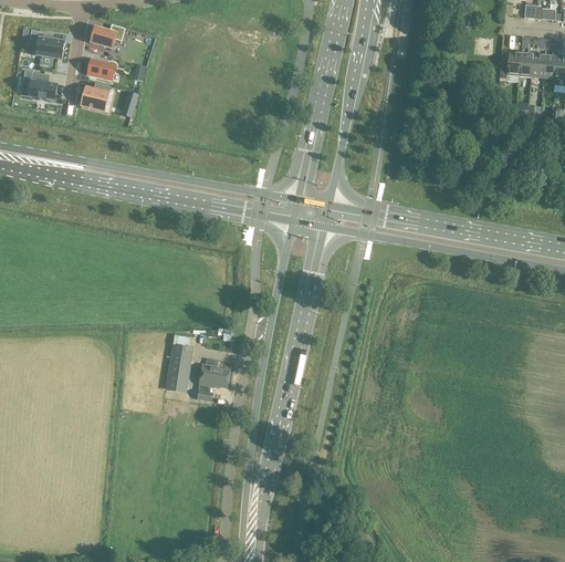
[(524,2),(524,9),(523,16),(529,17),(535,17),(536,6),(536,3),(524,2)]
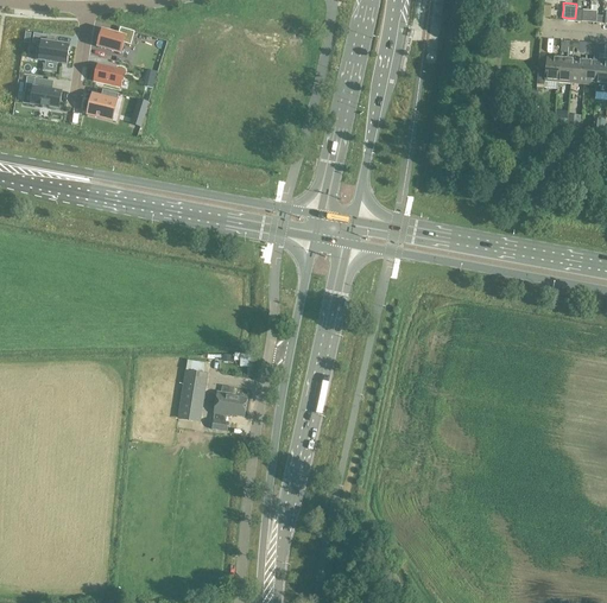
[(102,27),(96,44),(120,50),(124,39),(130,42),(133,29),(119,25),(118,32),(102,27)]
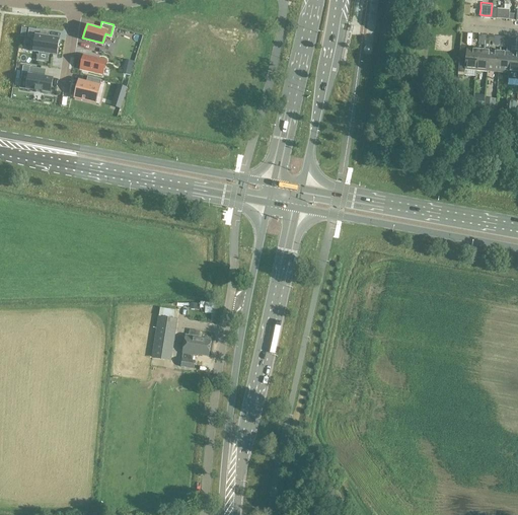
[(28,25),(27,34),(31,34),(29,49),(39,50),(38,58),(48,59),(49,52),(56,53),(58,37),(40,33),(41,27),(28,25)]
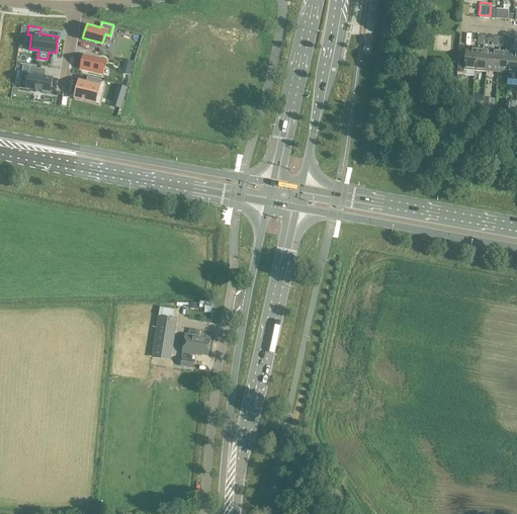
[(487,48),(488,38),(484,38),(483,48),(477,47),(475,67),(485,68),(487,48)]
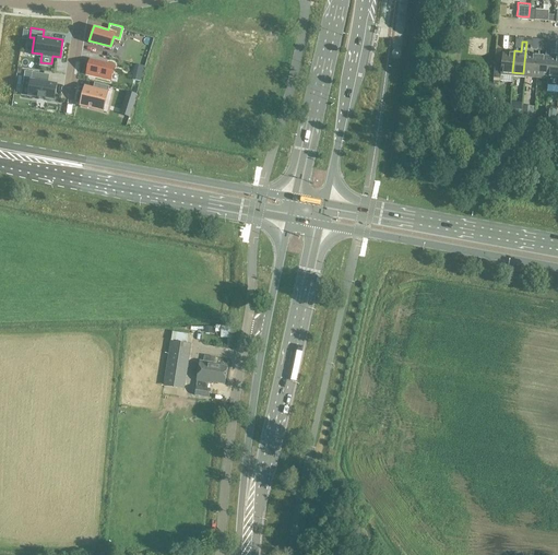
[(547,75),(549,54),(550,44),(545,44),(545,54),(537,52),(535,74),(547,75)]
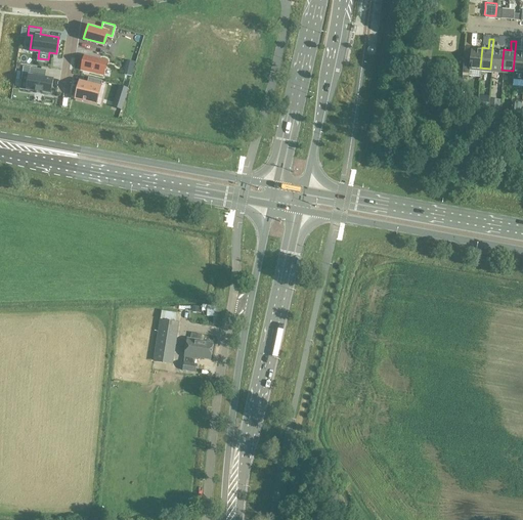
[(469,67),(480,68),(482,47),(470,46),(469,55),(463,54),(462,70),(469,71),(469,67)]
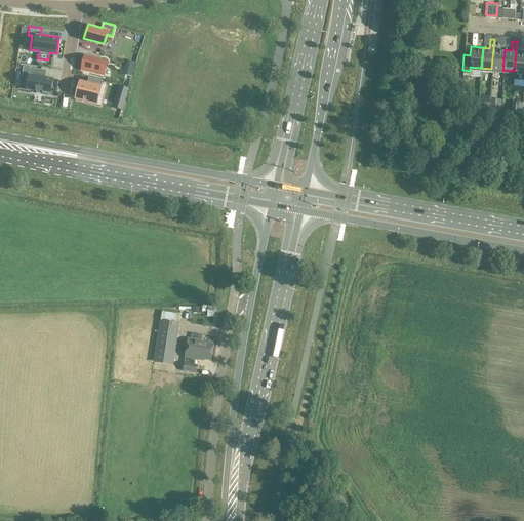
[(505,49),(493,48),(491,69),(502,70),(505,49)]
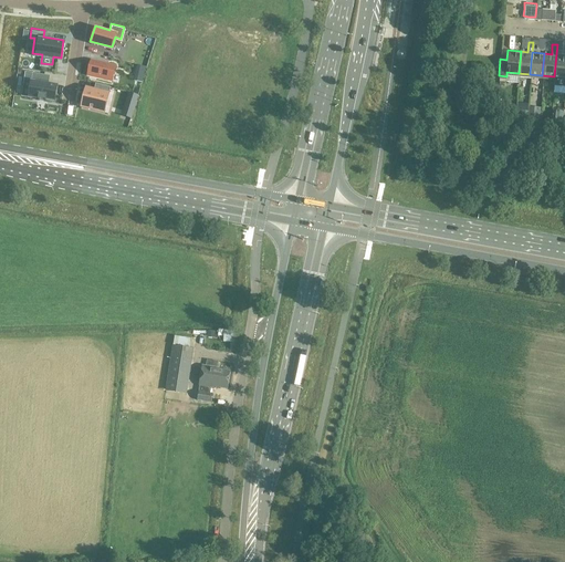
[(564,54),(556,54),(554,76),(553,83),(564,83),(564,54)]
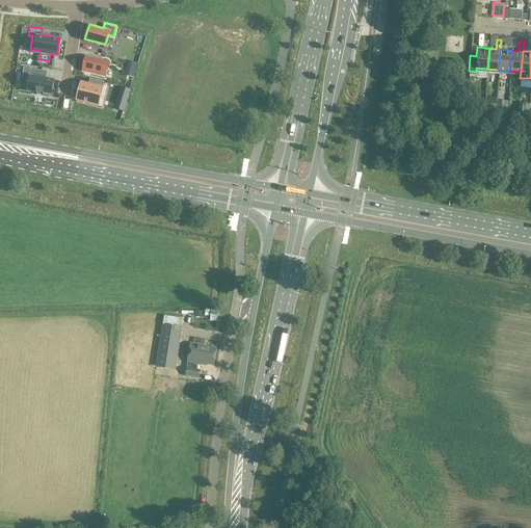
[(85,54),(82,68),(96,71),(104,73),(108,59),(85,54)]
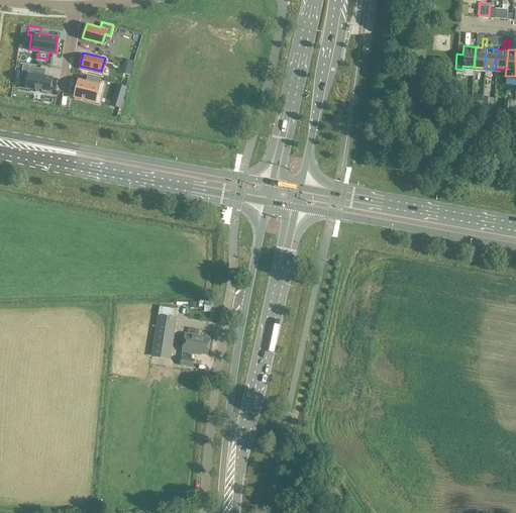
[(123,64),(130,65),(132,58),(125,57),(123,64)]
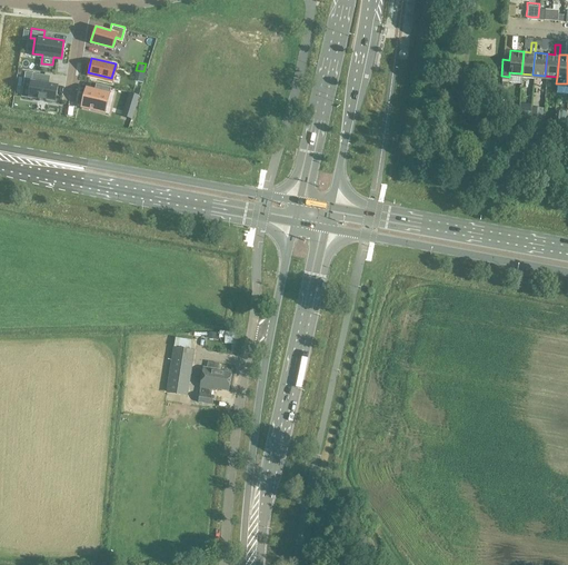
[(30,79),(29,95),(38,97),(38,98),(46,99),(46,98),(55,99),(57,83),(45,81),(46,72),(25,69),(23,78),(30,79)]
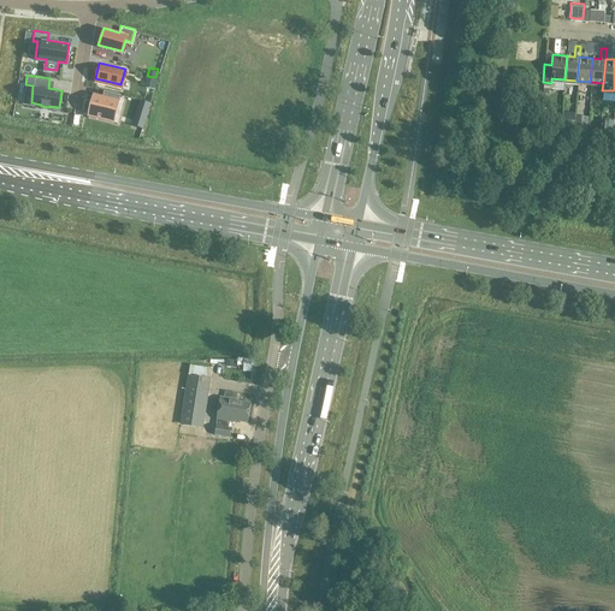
[(101,95),(93,93),(88,113),(113,119),(119,92),(110,89),(107,96),(101,95)]
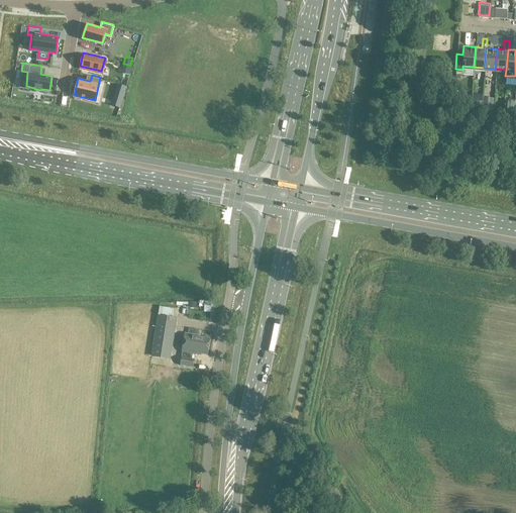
[(114,92),(122,94),(125,84),(117,82),(114,92)]
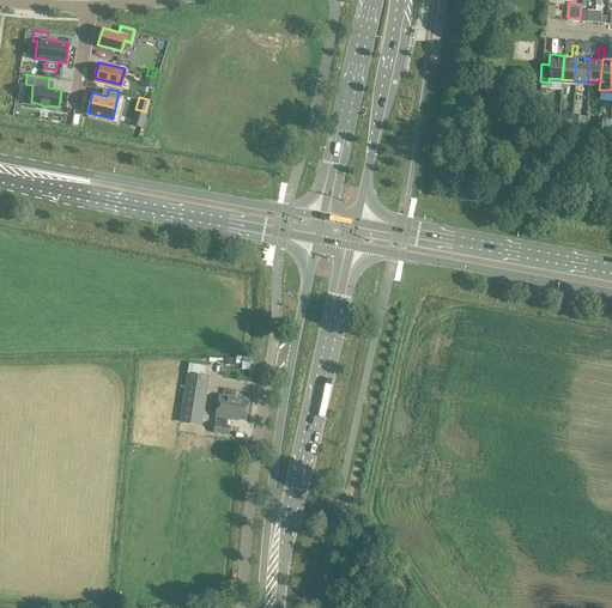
[(571,117),(570,117),(569,131),(583,132),(585,113),(571,111),(571,117)]
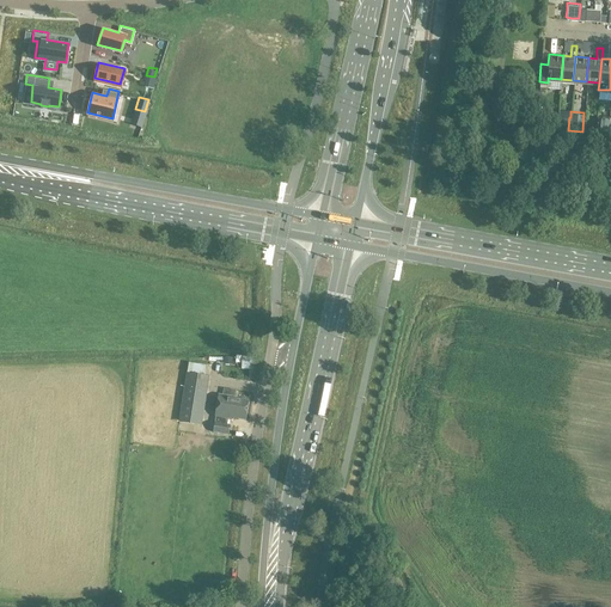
[(568,130),(569,117),(557,116),(556,129),(568,130)]
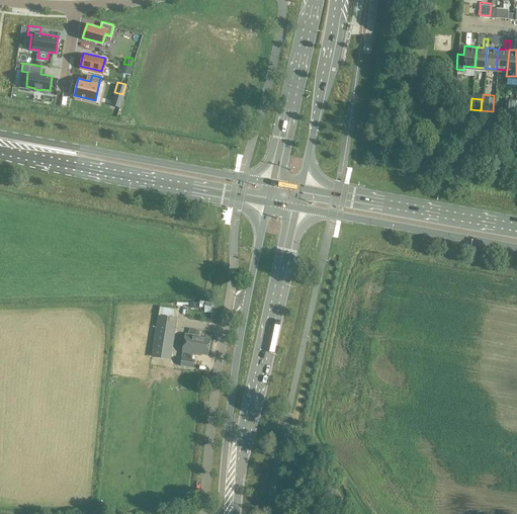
[(504,99),(503,111),(514,112),(515,104),(511,103),(511,101),(504,100),(504,99)]
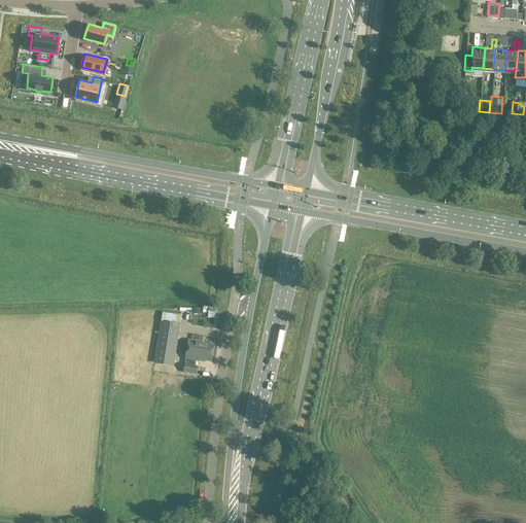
[(217,305),(208,304),(207,314),(217,315),(217,305)]
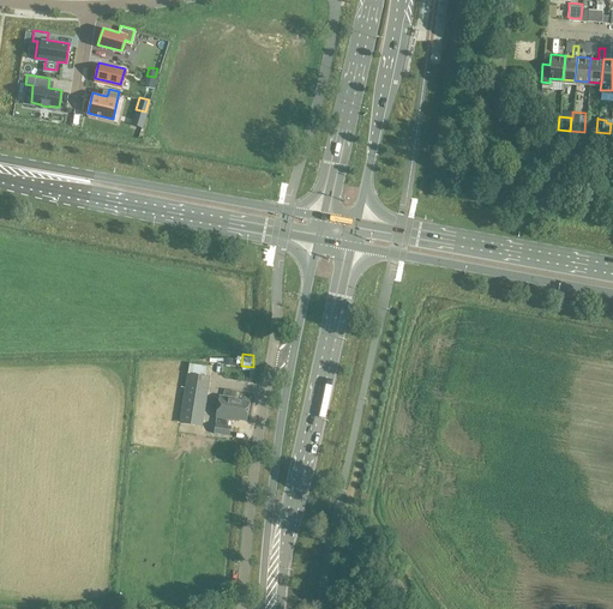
[(180,412),(202,416),(209,374),(186,372),(180,412)]
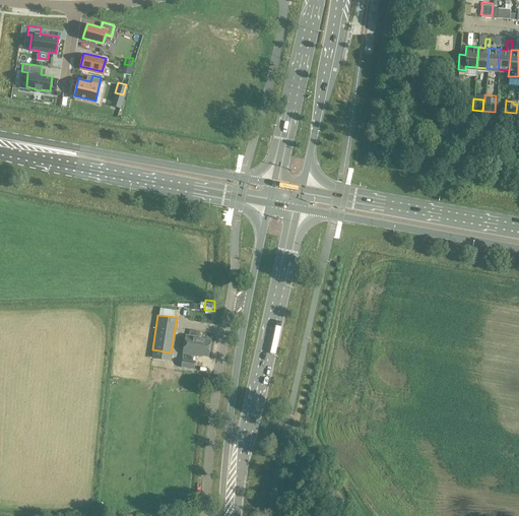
[(208,355),(211,338),(200,336),(200,335),(185,332),(183,351),(193,353),(197,353),(197,352),(208,355)]
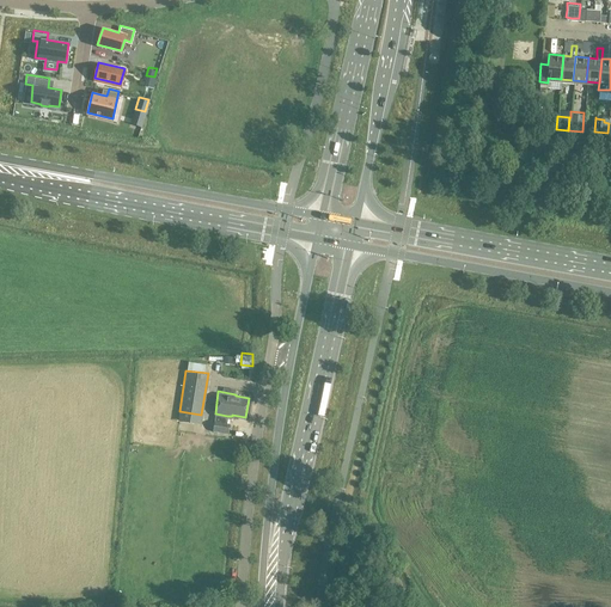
[(227,416),(215,414),(212,429),(227,431),(230,422),(226,421),(227,416)]
